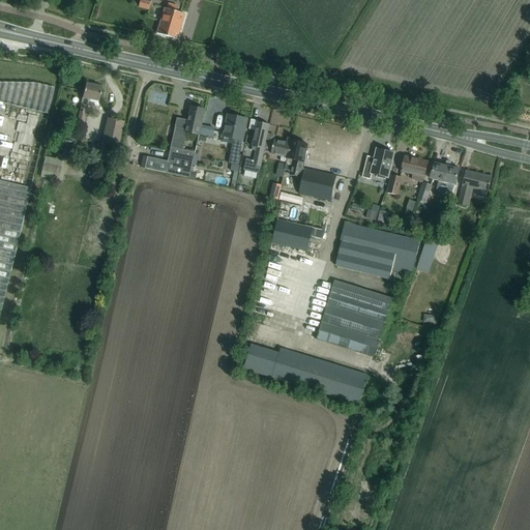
[(141,0),(139,7),(149,9),(151,0),(141,0)]
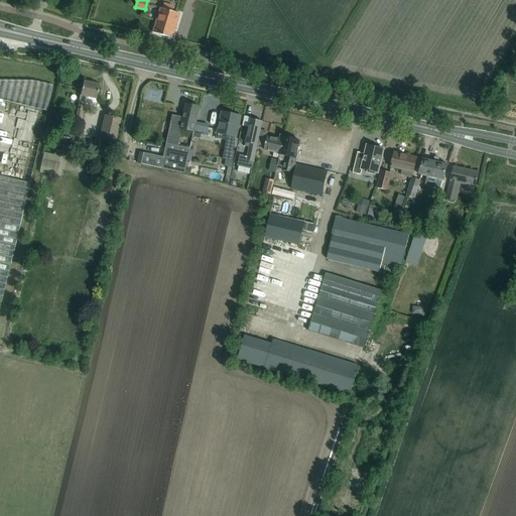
[(162,9),(160,9),(152,32),(172,38),(179,14),(171,12),(173,6),(164,3),(162,9)]
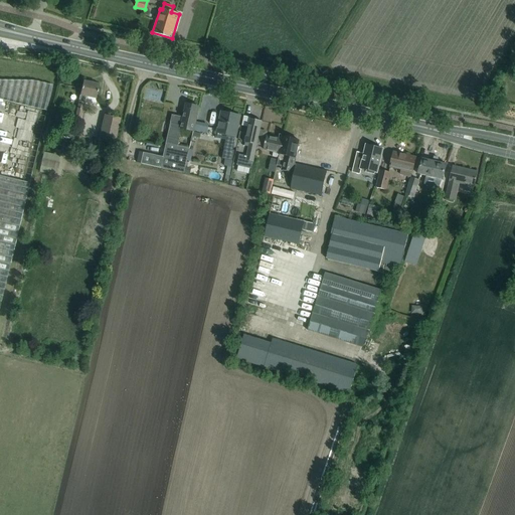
[(0,79),(0,99),(46,111),(52,86),(34,80),(0,79)]
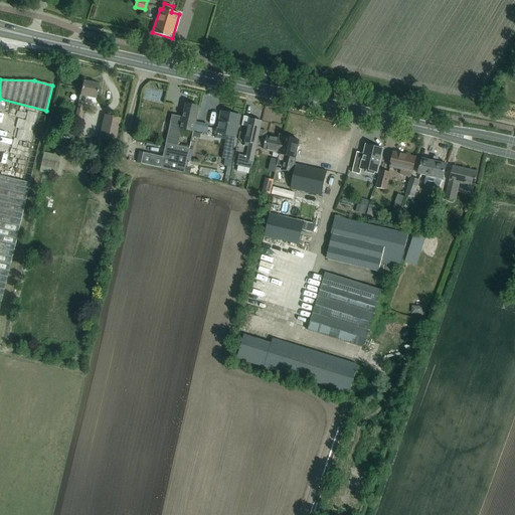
[(82,81),(79,96),(74,119),(80,120),(83,103),(95,105),(99,84),(82,81)]
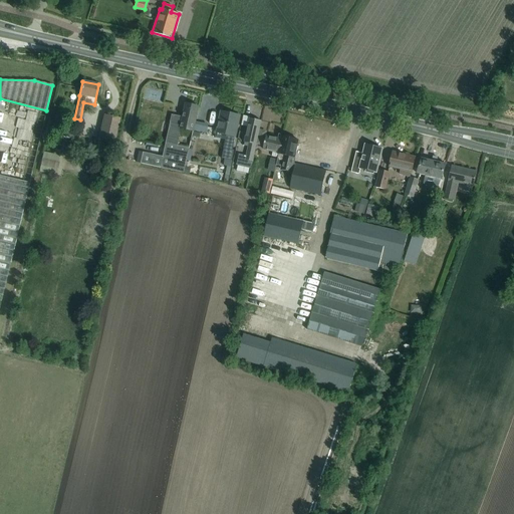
[(193,131),(196,116),(198,106),(186,104),(182,124),(171,122),(168,133),(163,157),(143,153),(141,164),(182,173),(188,148),(178,146),(181,129),(193,132),(193,131)]
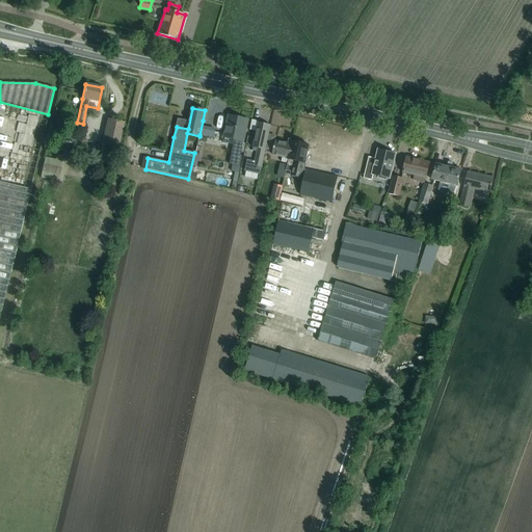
[(225,128),(224,135),(236,137),(234,145),(233,144),(232,154),(240,155),(240,154),(245,130),(248,120),(232,116),(230,125),(227,124),(225,128)]
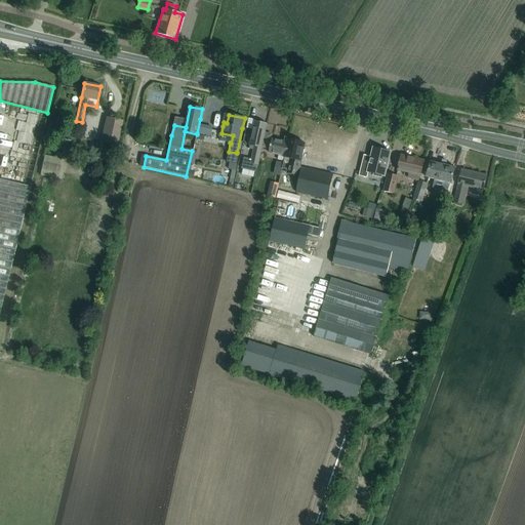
[(107,117),(104,127),(101,142),(117,145),(122,121),(107,117)]
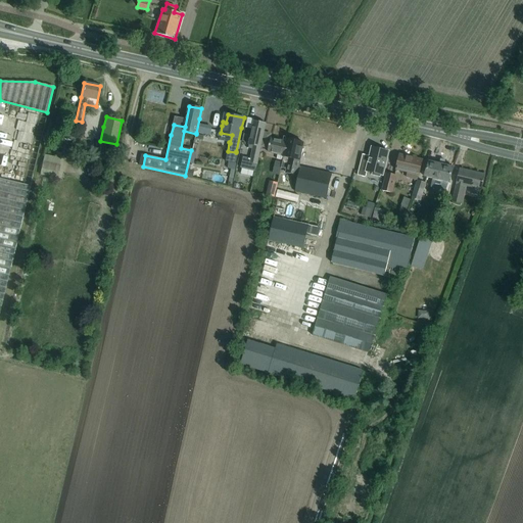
[(253,121),(251,131),(248,144),(249,144),(248,148),(252,149),(250,158),(243,157),(241,168),(254,171),(256,163),(266,124),(253,121)]
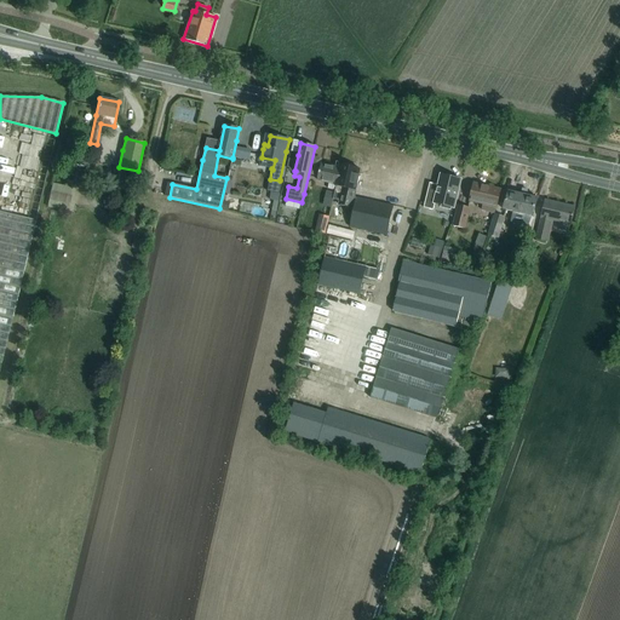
[(90,154),(64,148),(62,161),(87,167),(90,154)]
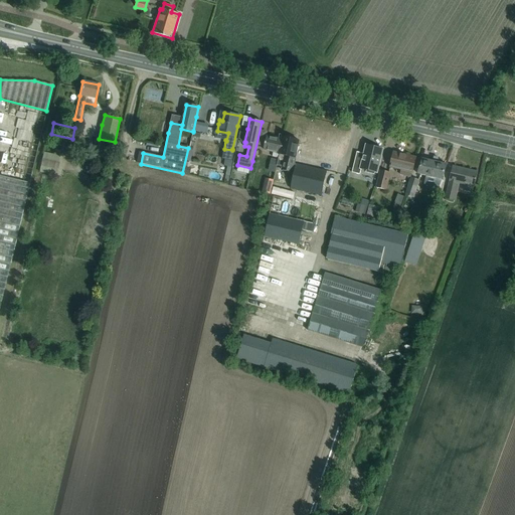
[(278,158),(282,140),(267,137),(264,150),(274,152),(273,157),(278,158)]
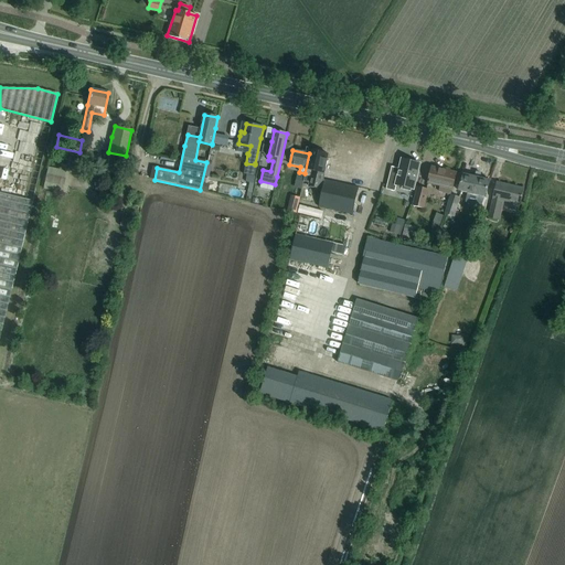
[(309,153),(305,173),(306,173),(304,182),(309,183),(308,188),(322,191),(319,208),(352,214),(356,195),(360,196),(361,189),(324,180),(324,181),(321,180),(324,168),(327,169),(329,160),(327,160),(328,153),(310,150),(309,153)]
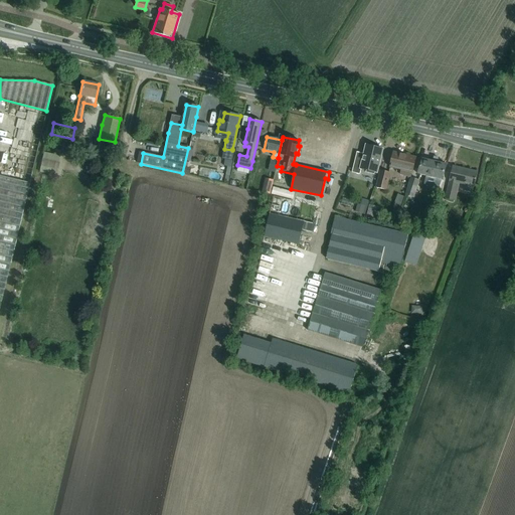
[(352,173),(360,174),(361,169),(367,170),(366,172),(374,174),(374,172),(376,172),(382,149),(366,145),(363,159),(355,157),(352,173)]
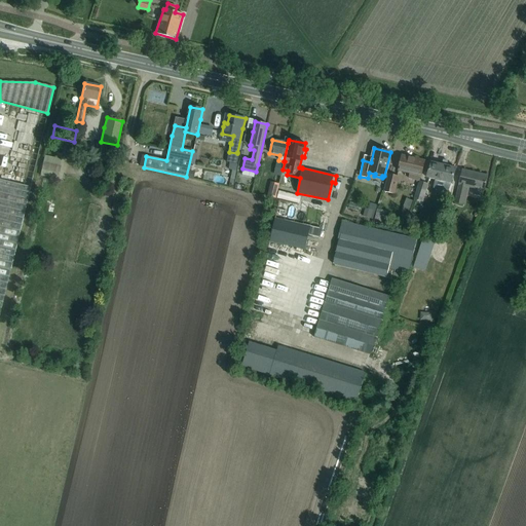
[(229,152),(227,162),(230,163),(229,170),(235,171),(236,171),(239,154),(237,153),(229,152)]
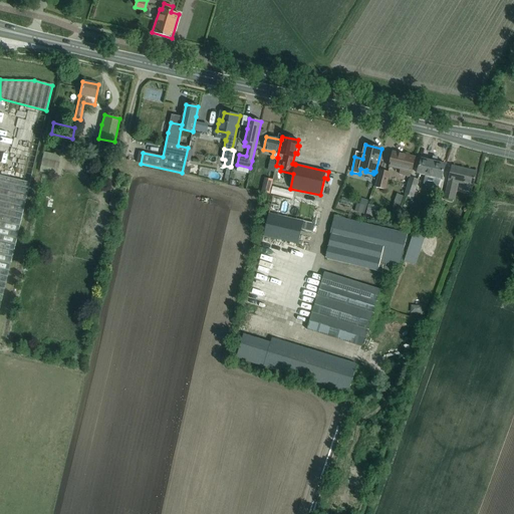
[(44,152),(39,172),(56,176),(60,156),(44,152)]
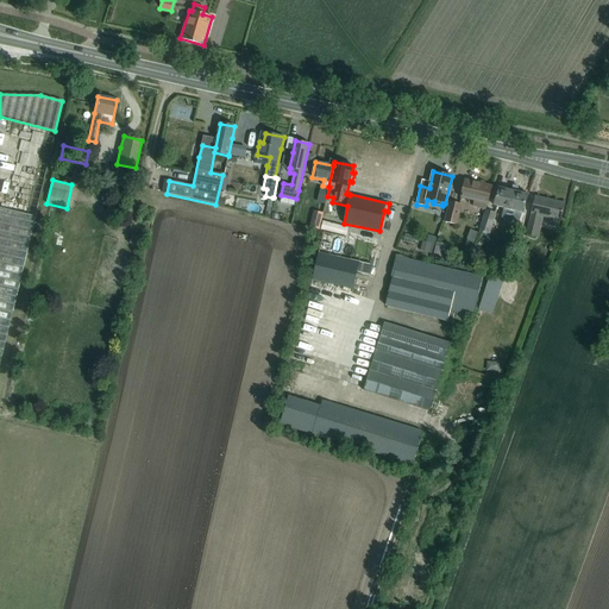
[(487,209),(493,187),(465,180),(462,198),(473,201),(472,207),(484,211),(487,211),(487,209)]
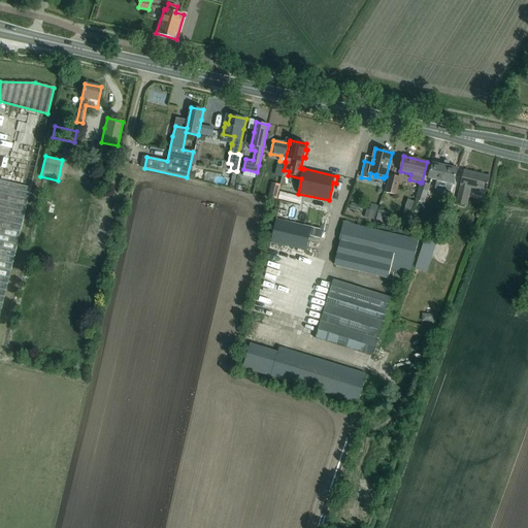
[(453,185),(458,169),(433,163),(428,178),(453,185)]
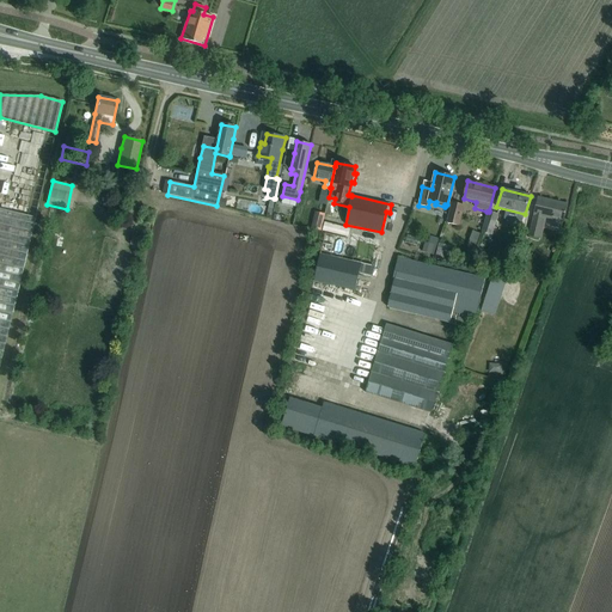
[(538,197),(536,209),(530,236),(540,238),(546,218),(552,220),(551,226),(561,228),(562,222),(567,204),(557,202),(556,203),(551,202),(551,201),(538,197)]
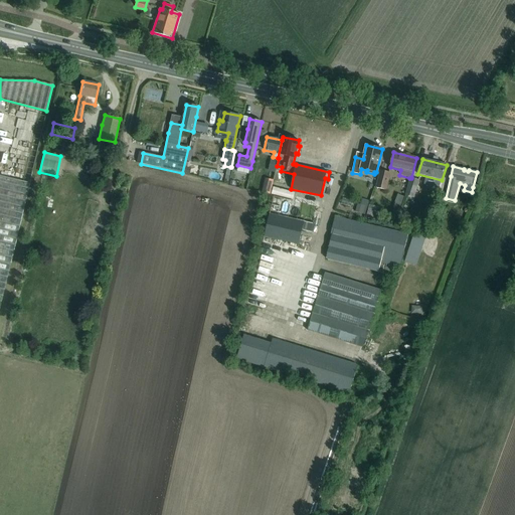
[(380,171),(375,187),(385,190),(390,174),(380,171)]
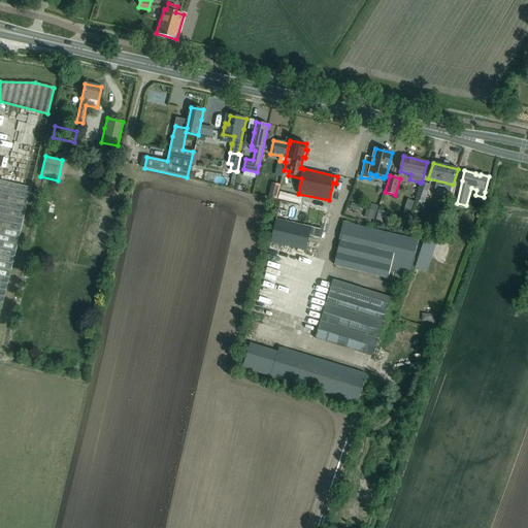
[(0,311),(30,188),(0,179),(0,311)]
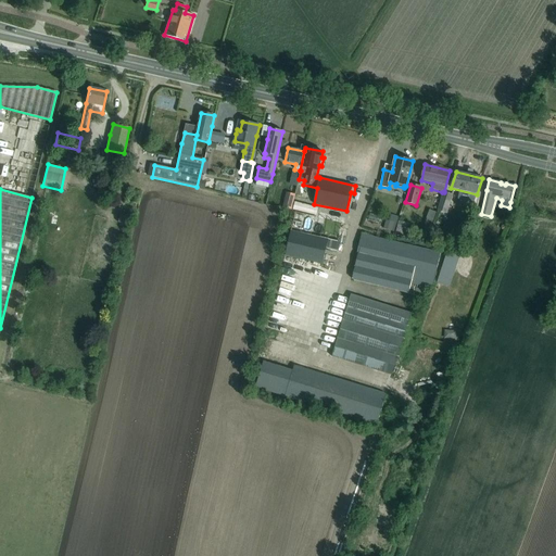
[(447,213),(453,194),(444,191),(444,192),(442,192),(437,210),(447,213)]
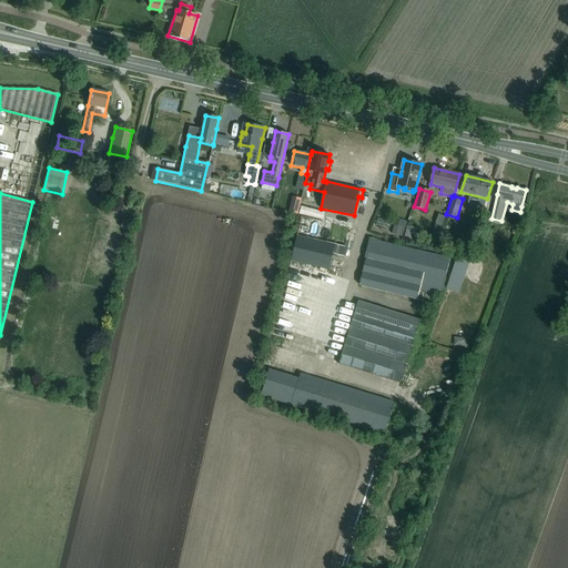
[(302,199),(292,196),(288,212),(298,214),(302,199)]
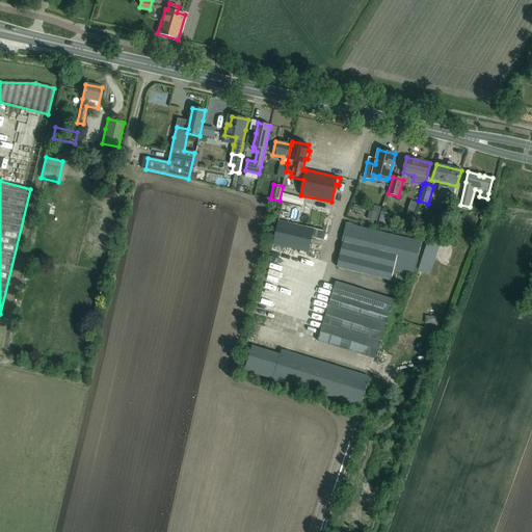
[(328,214),(291,206),(283,204),(272,244),(309,254),(314,230),(325,232),(328,214)]
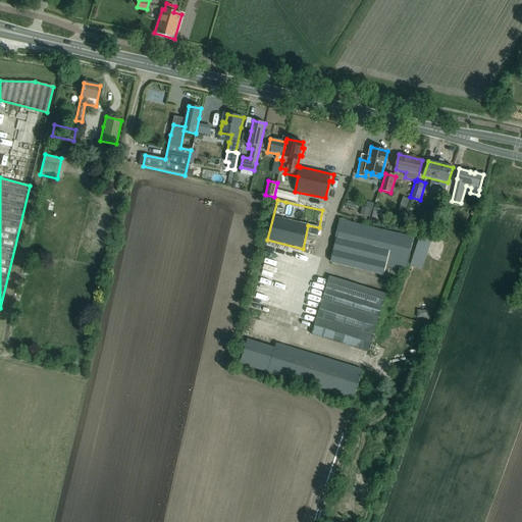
[(387,218),(390,210),(381,207),(378,215),(387,218)]
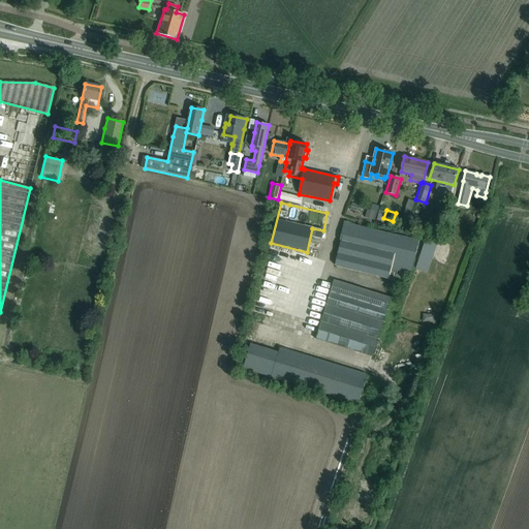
[(396,279),(396,278),(403,279),(405,273),(410,274),(417,241),(353,225),(344,222),(340,240),(341,240),(337,256),(335,265),(351,269),(360,271),(390,278),(396,279)]
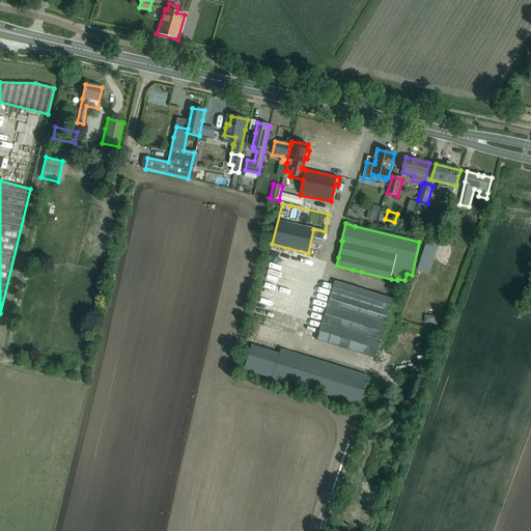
[(429,266),(438,241),(427,238),(417,270),(425,273),(427,266),(429,266)]
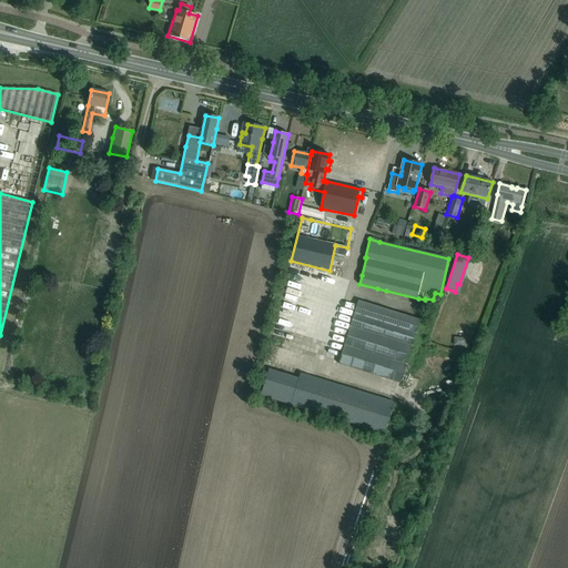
[(358,301),(338,364),(398,383),(418,321),(358,301)]
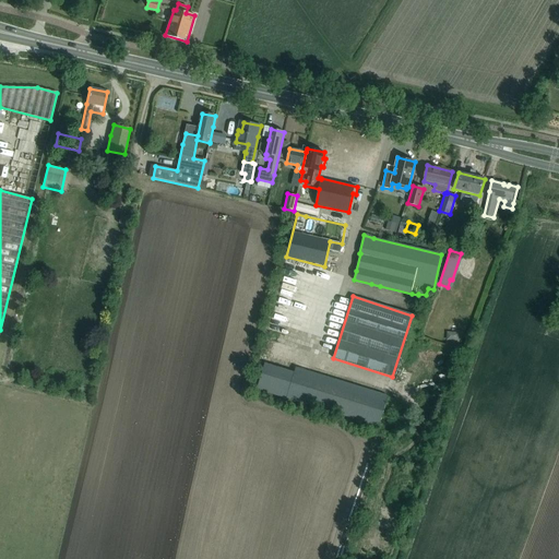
[(445,330),(445,339),(460,339),(460,330),(445,330)]
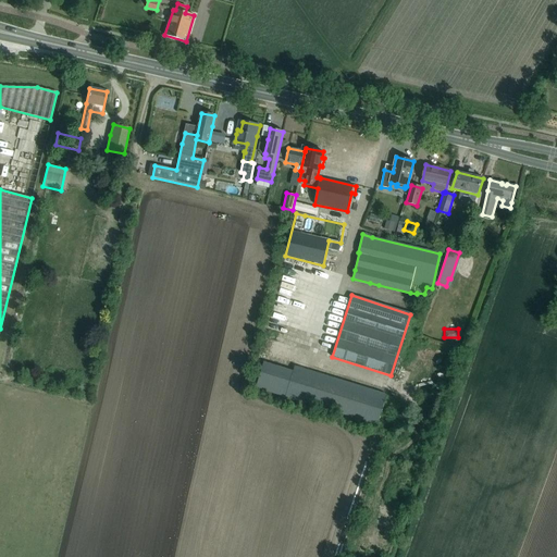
[(295,367),(293,371),(263,361),(256,387),(378,425),(386,395),(295,367)]
